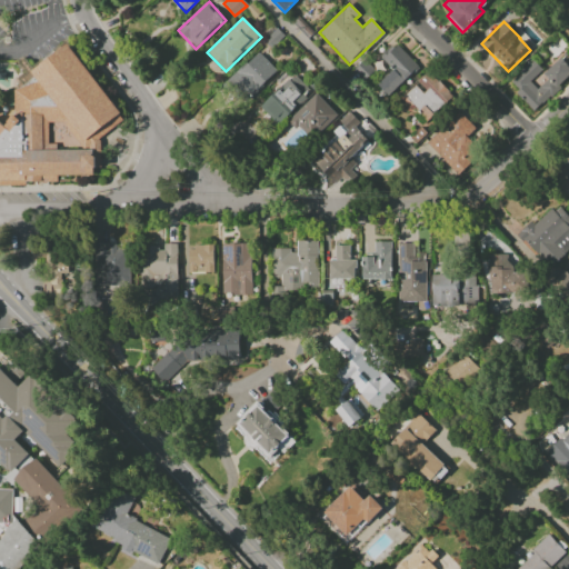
[(387,96),(418,68),(396,43),(380,57),(392,70),(377,85),(387,96)]
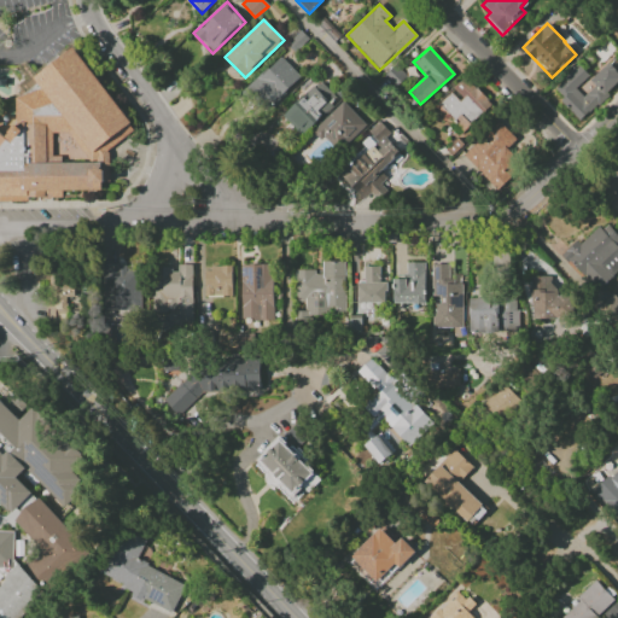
[(0,134),(5,139),(17,126),(16,98),(42,89),(35,80),(74,51),(130,124),(92,155),(73,128),(50,129),(50,163),(104,162),(104,190),(68,191),(68,198),(0,198),(0,134)]
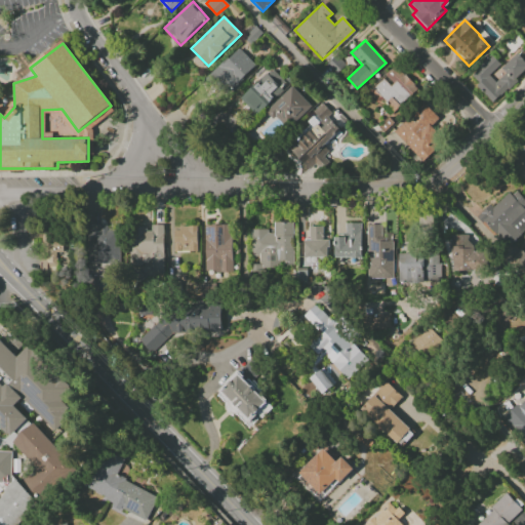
[(230,92),(255,65),(237,47),(211,74),(230,92)]
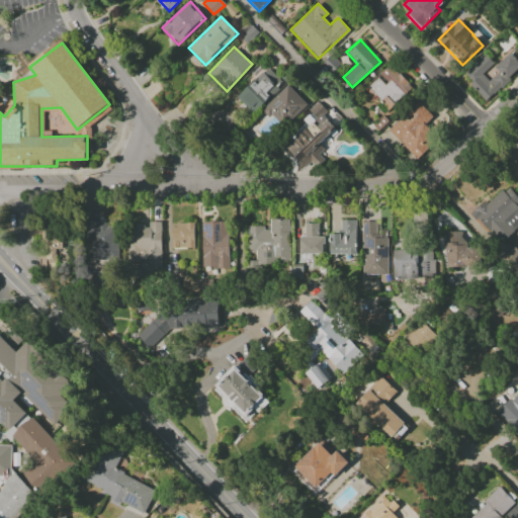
[(517,70),(517,61),(511,54),(487,79),(482,75),(493,64),(484,54),(461,76),(488,101),(517,70)]
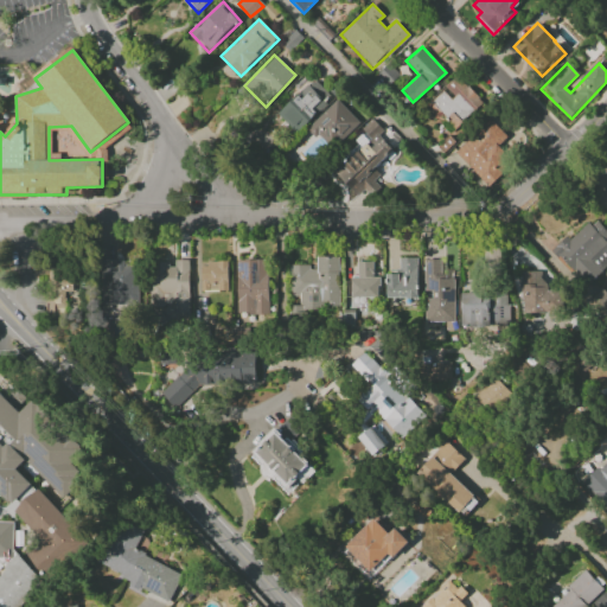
[(430,103),(457,128),(483,101),(457,76),(430,103)]
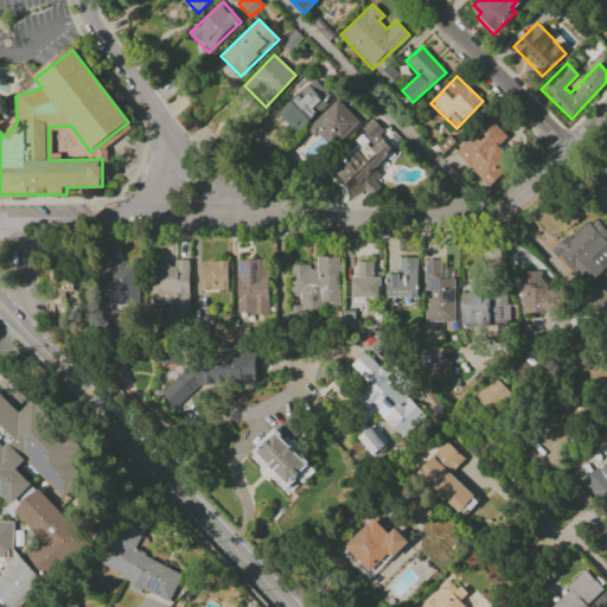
[(295,133),(332,98),(314,80),(276,114),(295,133)]
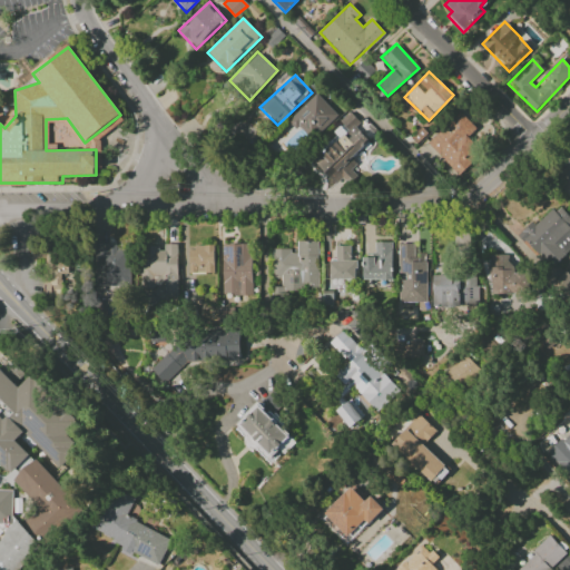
[(336,115),(316,94),(287,120),(308,141),(336,115)]
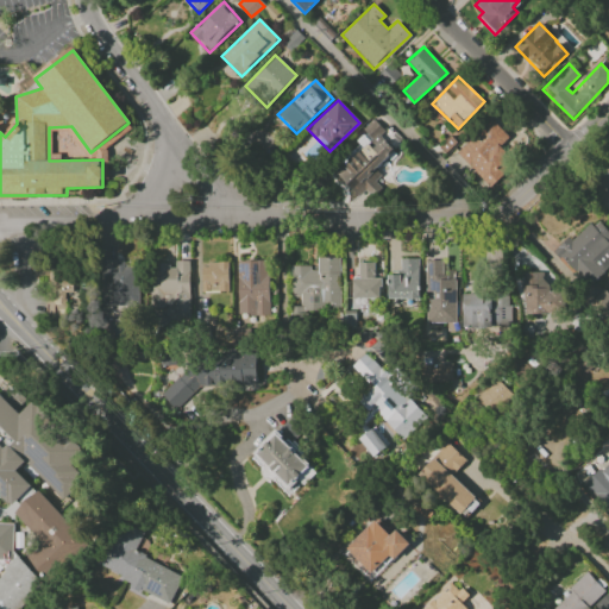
[(490,117),(508,136),(497,146),(514,163),(489,188),(453,152),(490,117)]
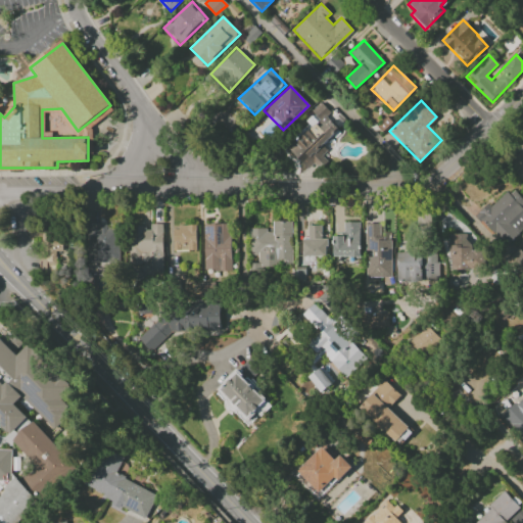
[(319,120),(288,147),(312,175),(325,162),(321,157),(328,151),(325,147),(340,133),(325,115),(329,112),(321,103),(312,110),(319,120)]
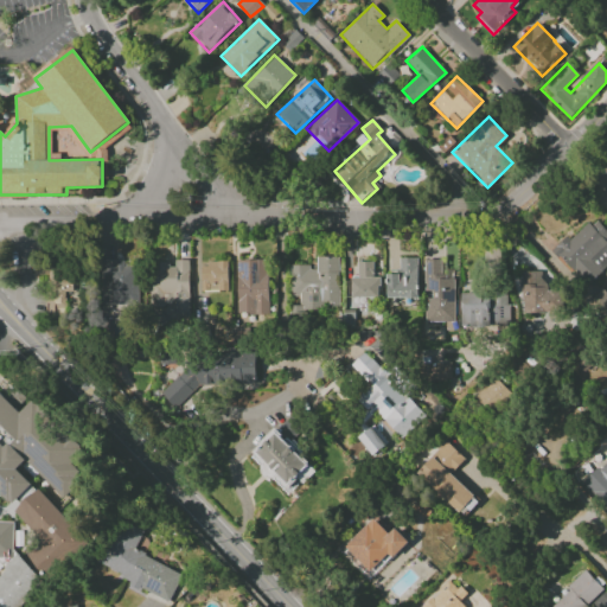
[(606,264),(606,242),(587,222),(569,241),(564,236),(551,250),(588,285),(606,264)]
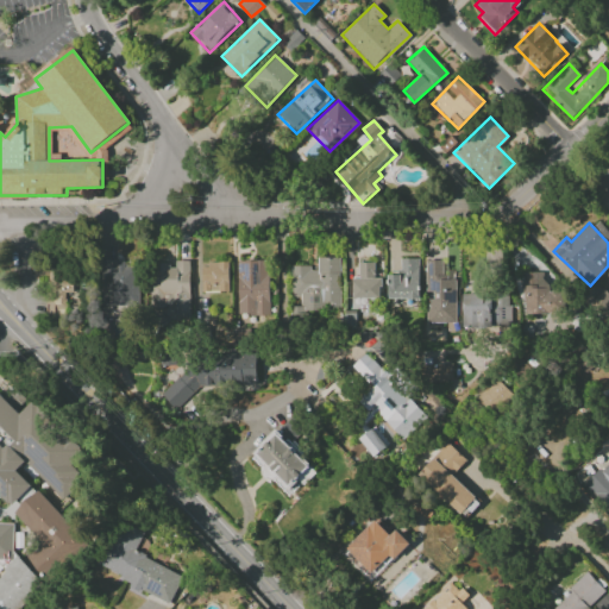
[(339,257),(316,258),(316,267),(289,268),(290,296),(300,296),(300,306),(290,307),(290,311),(340,309),(339,257)]
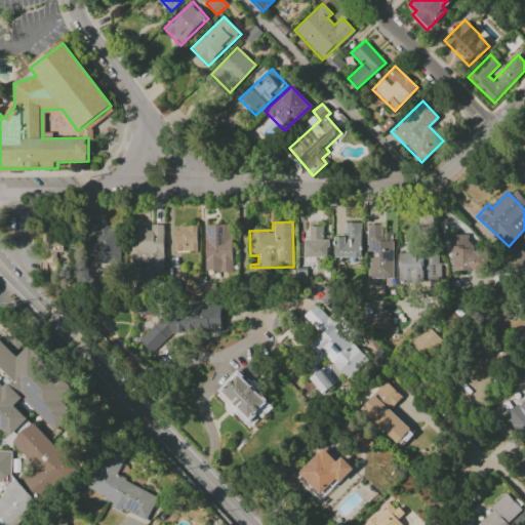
[(333,258),(361,257),(360,223),(344,223),(344,237),(333,237),(333,258)]
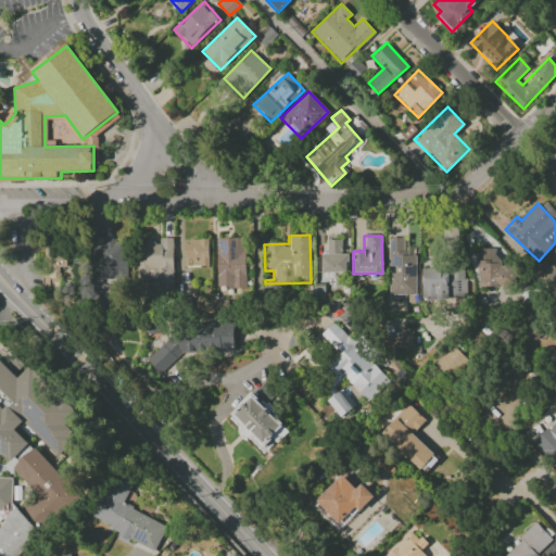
[(124,280),(126,240),(93,238),(92,280),(117,281),(117,280),(124,280)]
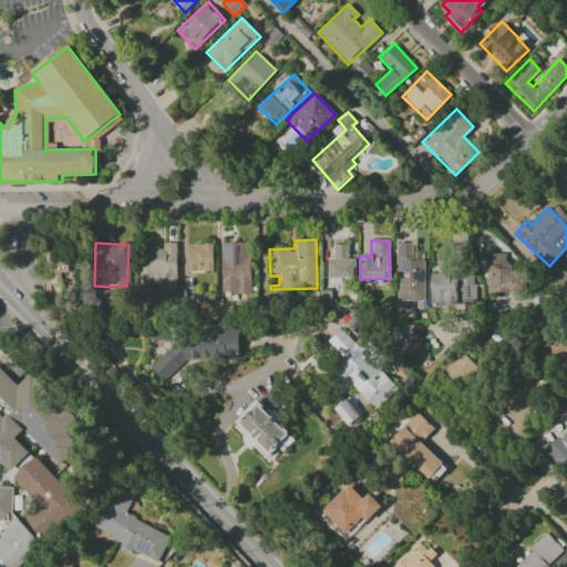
[(176,243),(162,243),(162,246),(140,246),(140,287),(153,287),(153,276),(161,276),(161,296),(176,296),(176,243)]
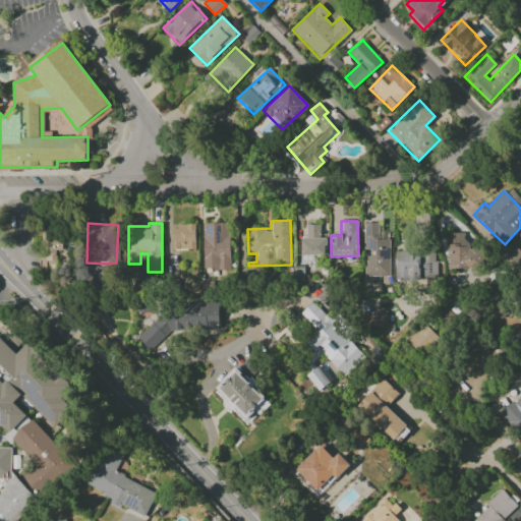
[(203,270),(230,269),(229,223),(203,223),(203,270)]
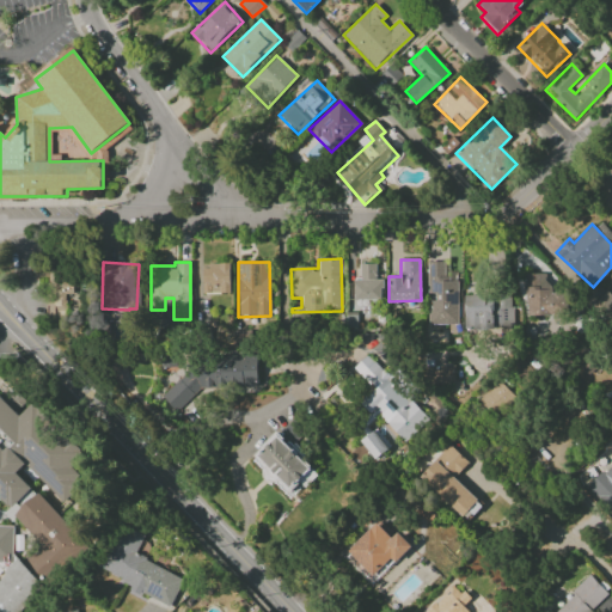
[(457,279),(444,279),(444,262),(427,262),(427,294),(430,294),(430,325),(458,325),(457,279)]
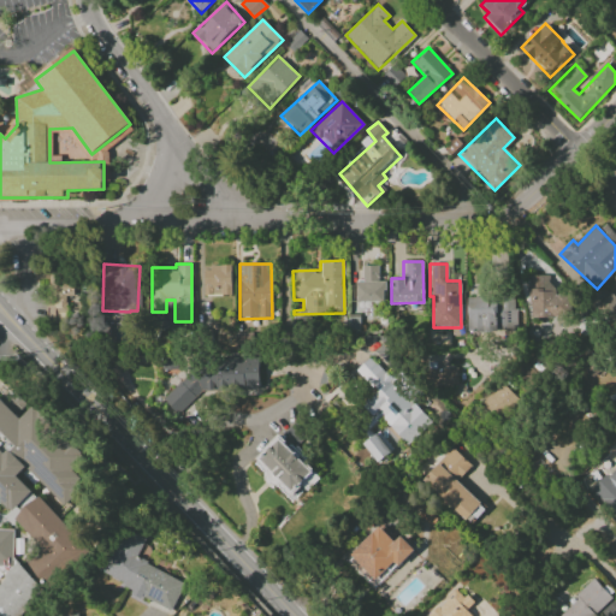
[(231,295),(230,266),(202,267),(203,296),(231,295)]
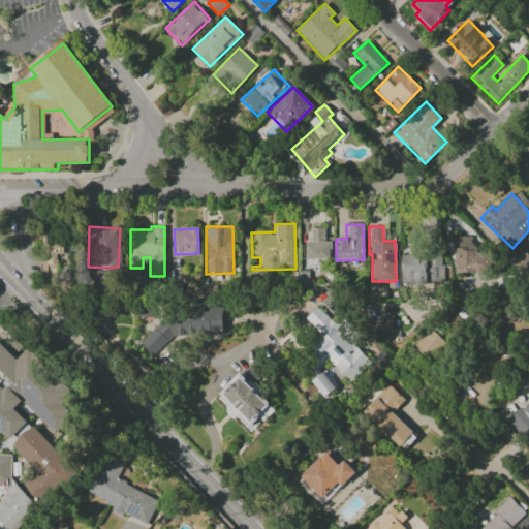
[(305,259),(330,259),(330,242),(324,241),(325,228),(311,228),(310,241),(306,241),(305,259)]
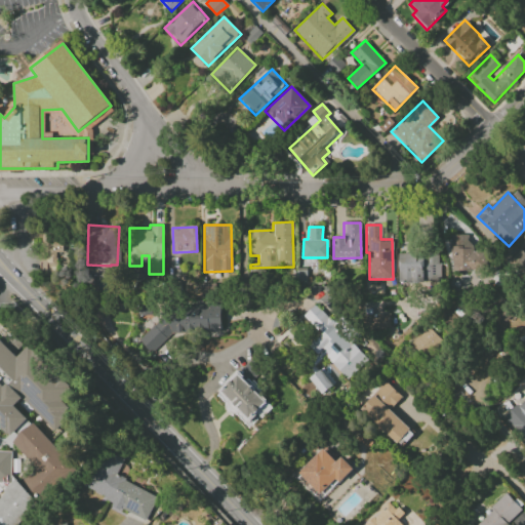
[(452,271),(485,271),(485,249),(474,249),(473,234),(451,235),(452,271)]
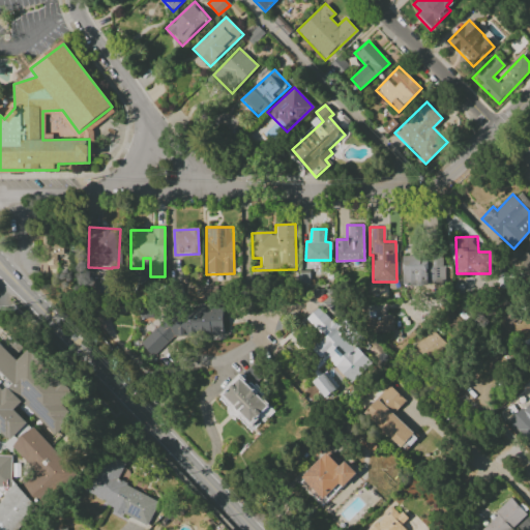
[(63,239),(41,238),(40,275),(56,276),(57,255),(63,255),(63,239)]
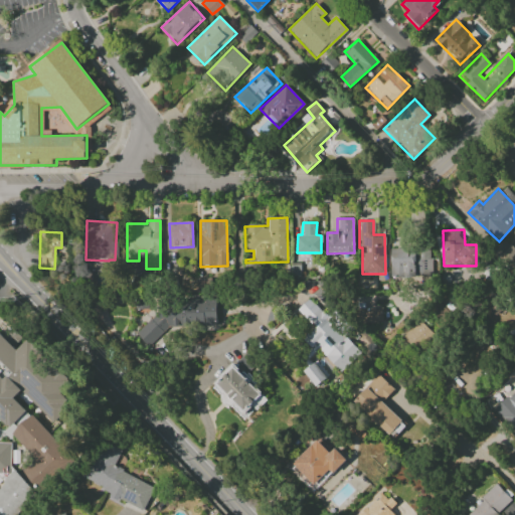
[(390,247),(390,276),(431,276),(431,247),(390,247)]
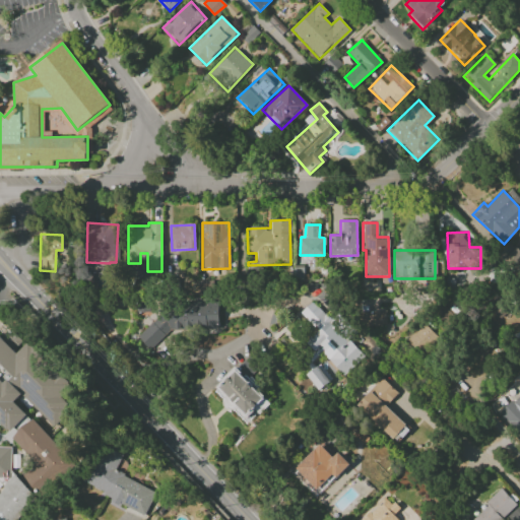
[(342,375),(363,354),(313,301),(300,313),(317,331),(307,340),(318,352),(319,350),(342,375)]
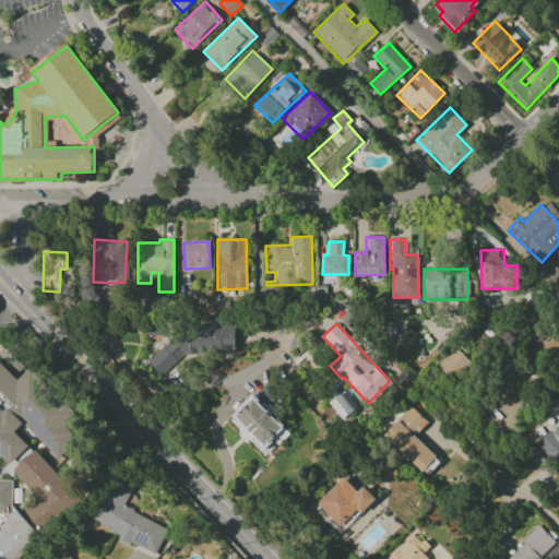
[(235,354),(234,324),(175,326),(175,346),(151,347),(151,366),(157,366),(157,372),(173,372),(173,356),(235,354)]
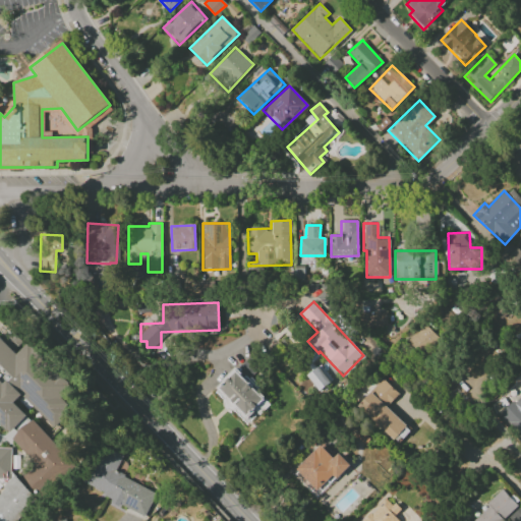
[(386,310),(360,311),(360,328),(387,327),(386,310)]
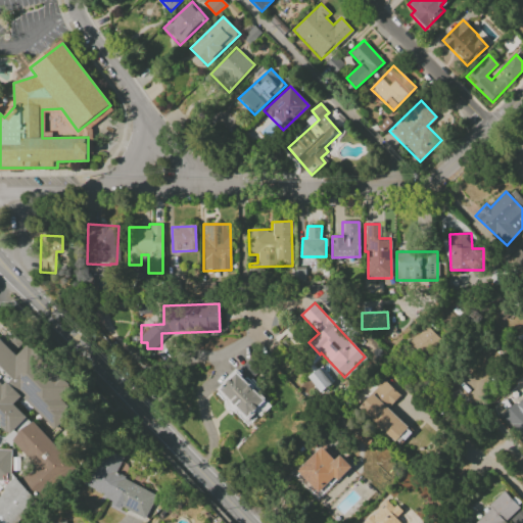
[(0,522),(12,522),(75,469),(15,402),(24,395),(52,428),(74,410),(21,350),(16,355),(11,349),(17,343),(10,335),(2,341),(0,338),(0,522)]
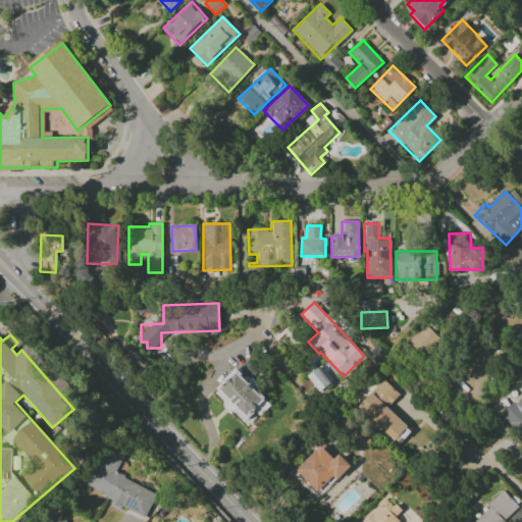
[(332,382),(321,365),(307,375),(318,392),(332,382)]
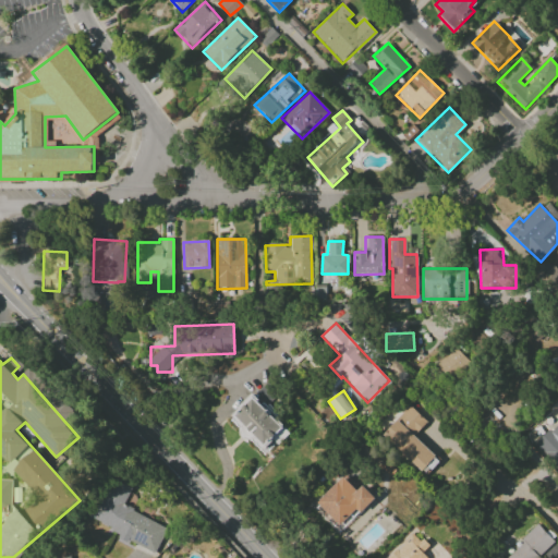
[(233,415),(244,427),(242,431),(264,452),(275,441),(278,445),(290,433),(253,396),(233,415)]
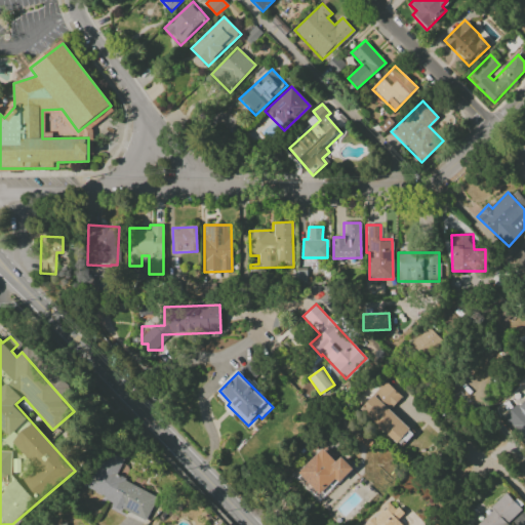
[(410,431),(389,410),(401,397),(385,381),(359,409),(397,444),(410,431)]
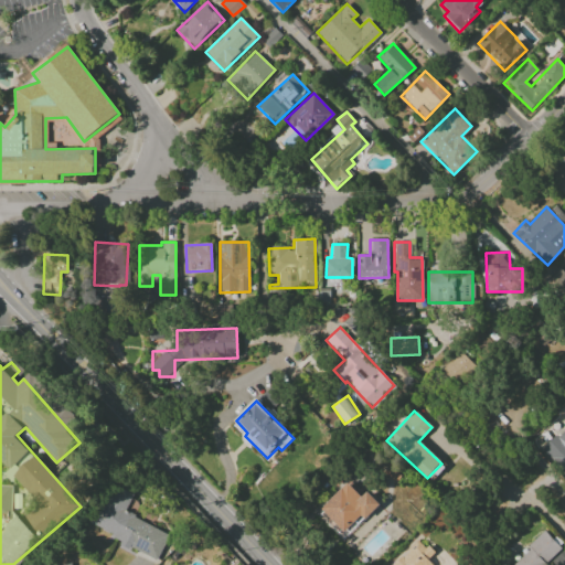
[(564,430),(544,451),(564,471),(564,469),(564,430)]
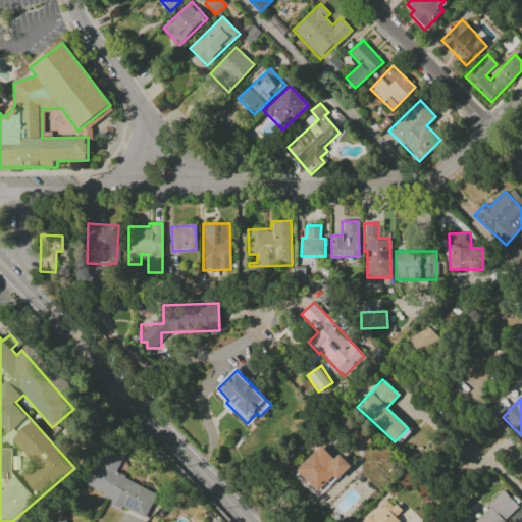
[(294,472),(318,497),(350,466),(338,455),(333,460),(321,446),(294,472)]
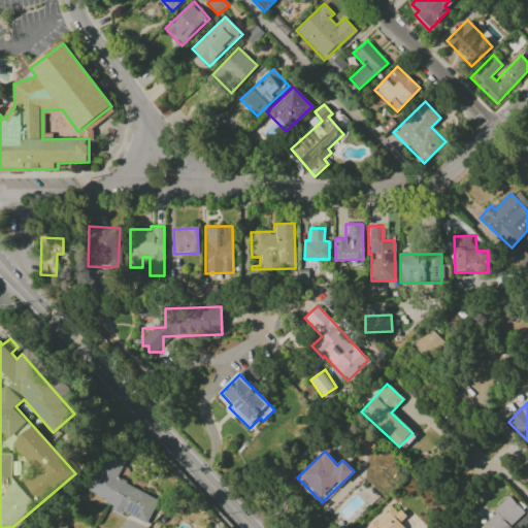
[(146,524),(159,500),(117,479),(125,462),(105,452),(86,491),(113,504),(109,512),(120,517),(122,512),(146,524)]
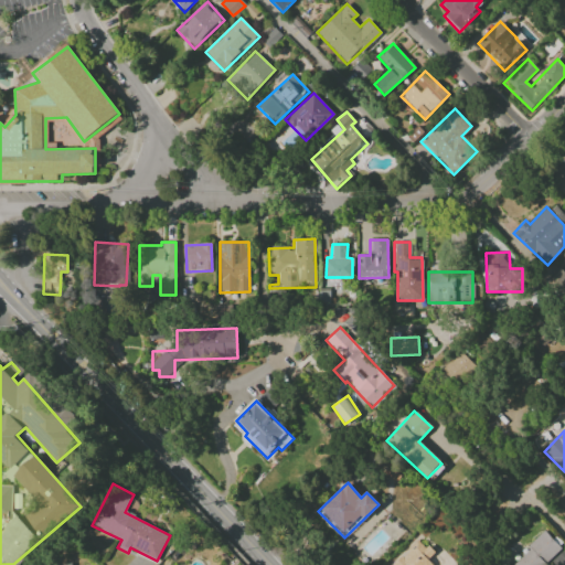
[(510,564),(543,564),(561,548),(545,532),(510,564)]
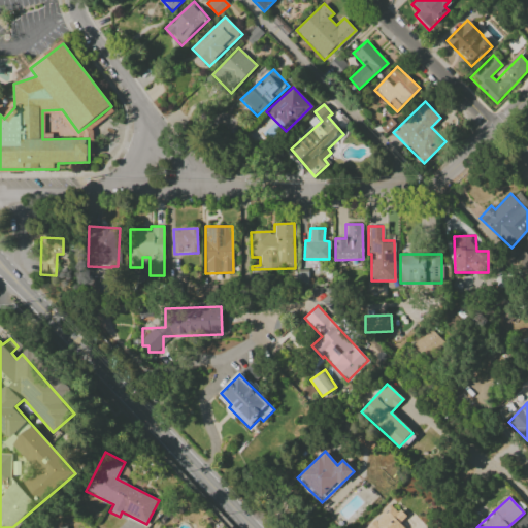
[(403,513),(396,512),(391,504),(380,513),(380,516),(368,525),(367,527),(399,527),(402,526),(403,513)]
